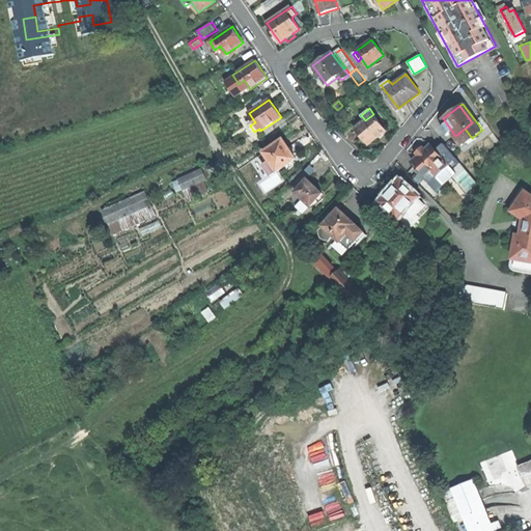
[(368,144),(386,130),(373,114),(365,120),(356,128),(362,136),(368,144)]
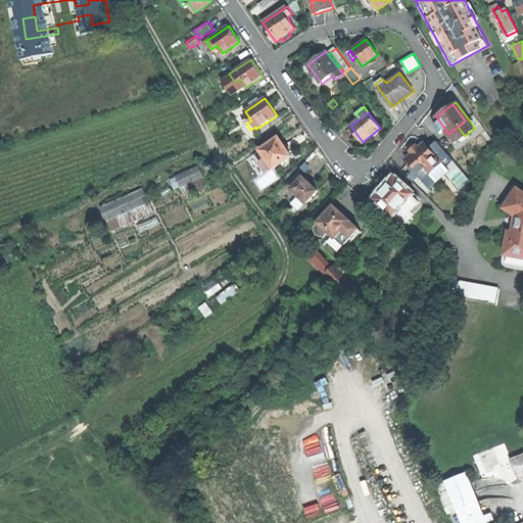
[(270,124),(273,129),(283,122),(280,116),(270,124)]
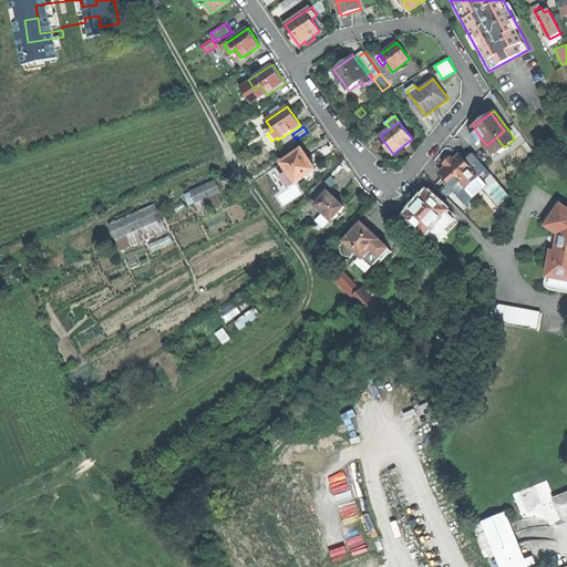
[(504,147),(496,137),(486,145),(494,155),(504,147)]
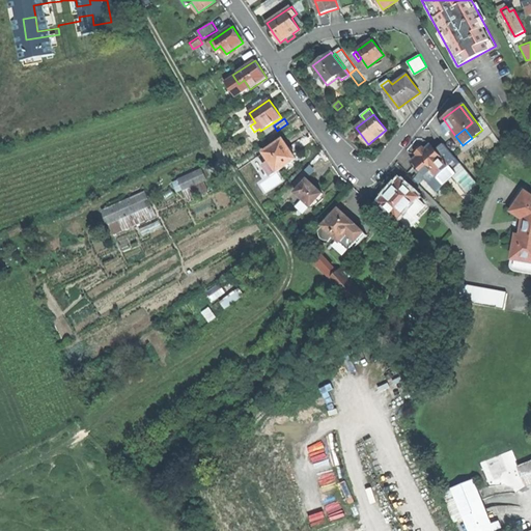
[(283,138),(264,151),(271,162),(264,166),(271,175),(297,158),(290,148),(283,138)]
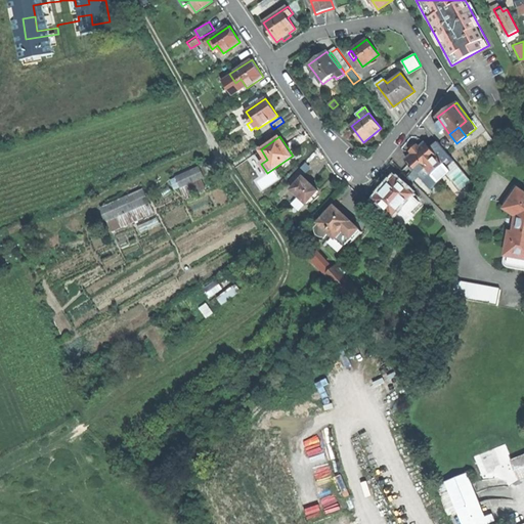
[(407,158),(422,174),(426,170),(439,159),(425,142),(420,147),(412,153),(407,158)]
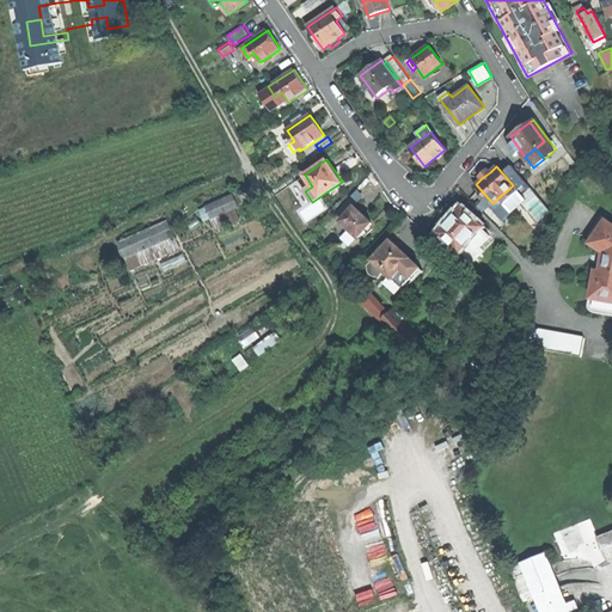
[(479,176),(482,178),(490,172),(487,169),(483,172),(479,176)]
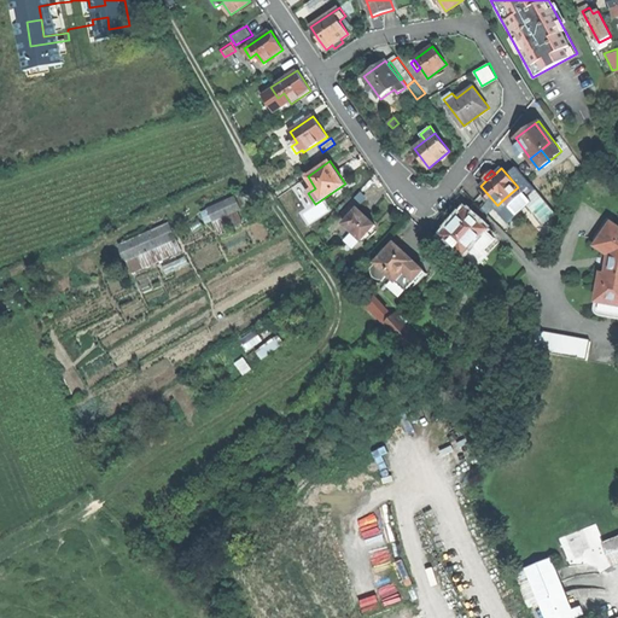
[(522,192),(518,187),(502,200),(507,205),(522,192)]
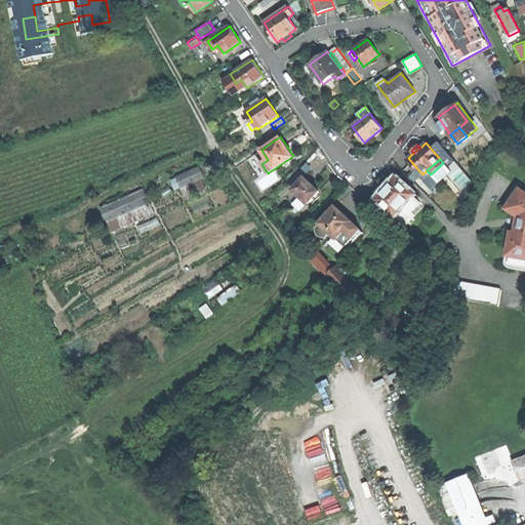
[(176,190),(206,177),(200,165),(170,177),(176,190)]
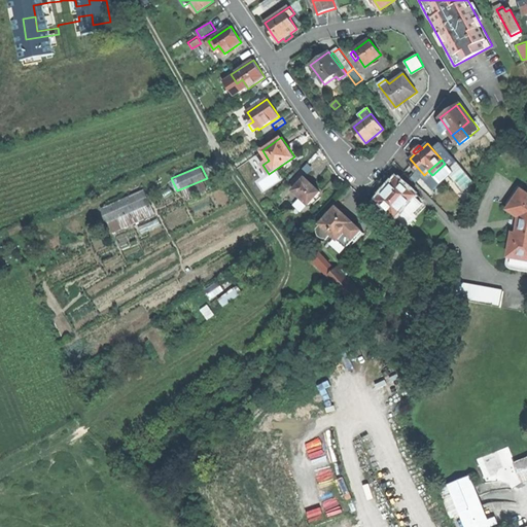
[(277,169),(258,181),(265,190),(283,178),(277,169)]
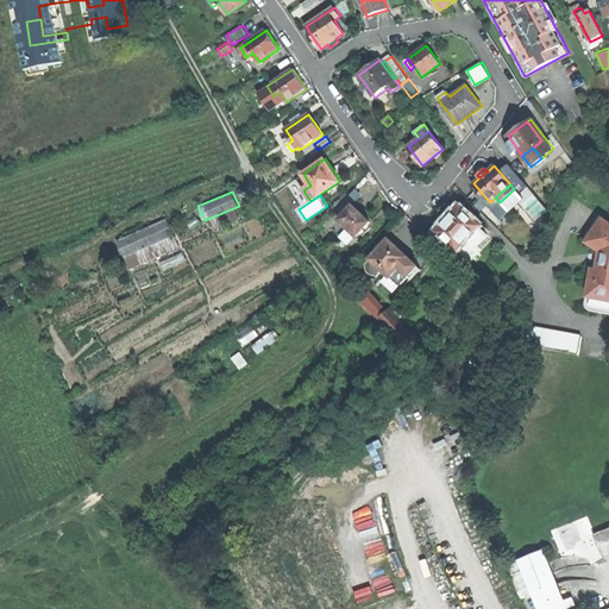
[(500,202),(495,198),(490,202),(487,205),(491,209),(500,202)]
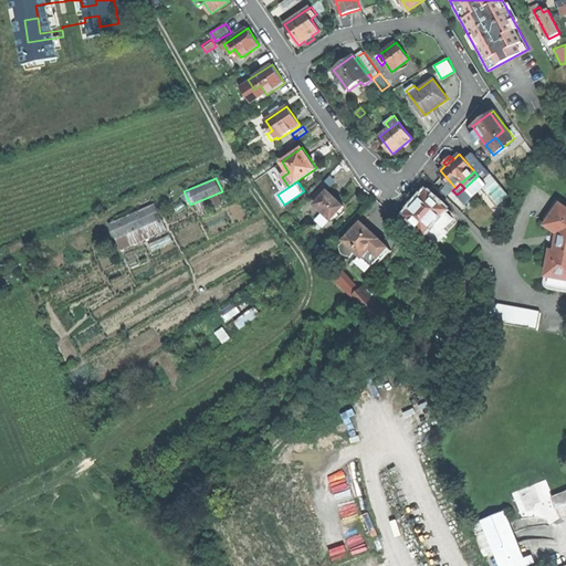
[(315,200),(325,189),(321,185),(311,195),(315,200)]
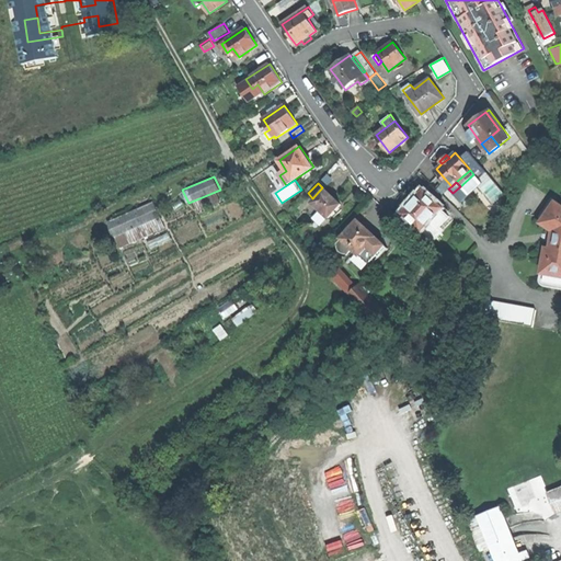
[(312,203),(328,217),(341,204),(332,196),(324,189),(312,203)]
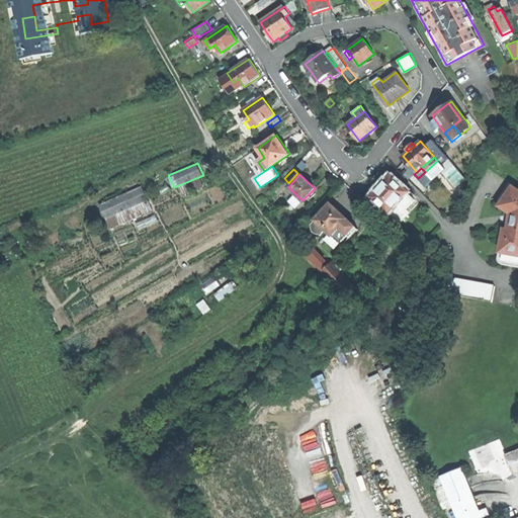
[(379,194),(375,199),(390,212),(396,205),(404,212),(416,199),(408,192),(409,192),(392,176),(383,184),(376,191),(379,194)]
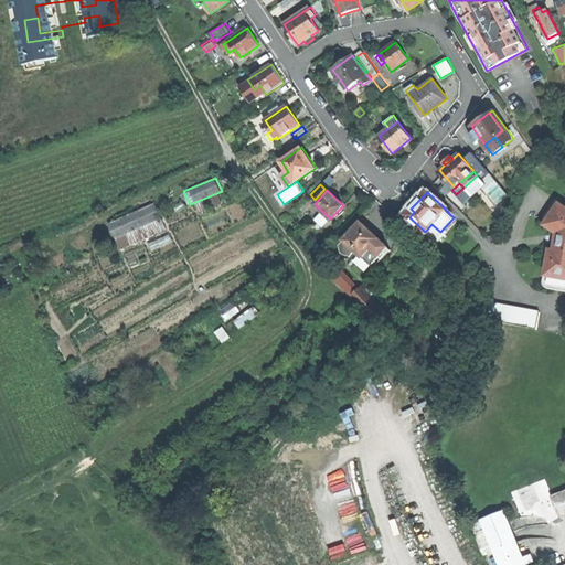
[(547,219),(558,203),(556,201),(550,210),(544,217),(547,219)]
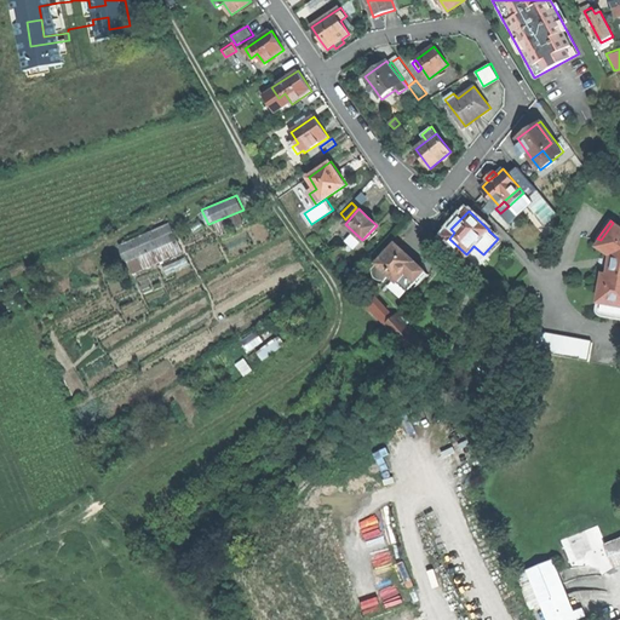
[(131,274),(183,253),(171,223),(119,242),(131,274)]
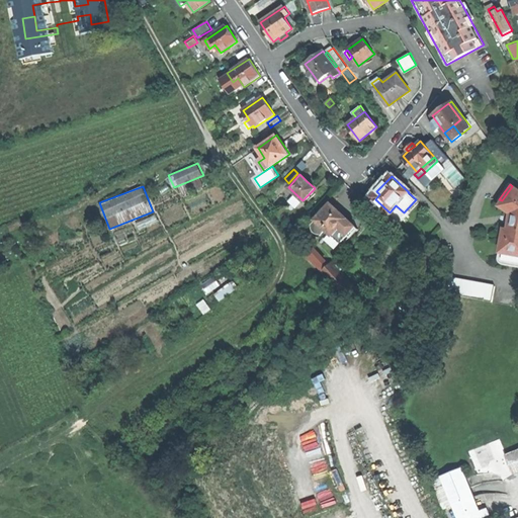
[(517,189),(512,186),(502,200),(498,205),(513,216),(510,227),(507,227),(507,230),(503,229),(498,262),(517,265),(517,189)]
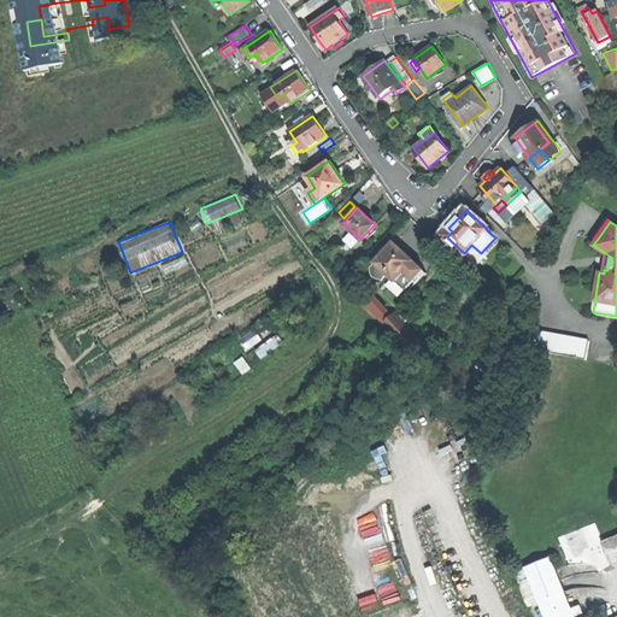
[(404,251),(394,241),(376,260),(382,268),(377,274),(385,280),(389,274),(395,280),(413,259),(404,251)]
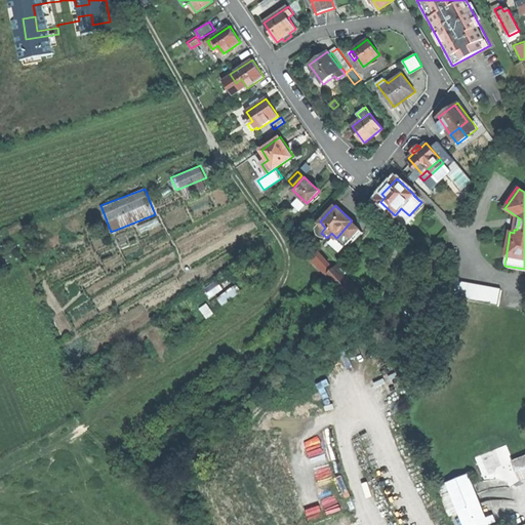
[(412,217),(409,215),(401,208),(395,215),(405,225),(412,217)]
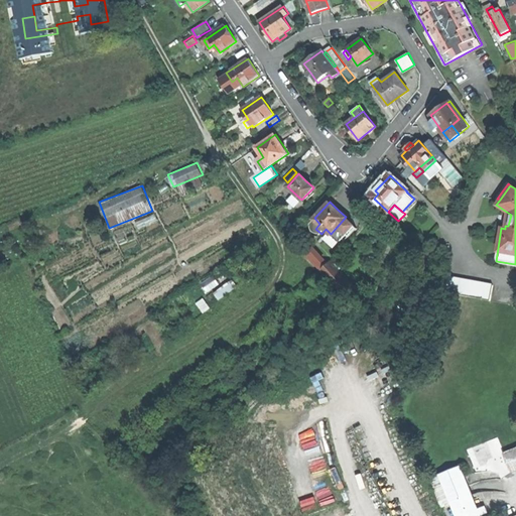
[(357,227),(346,217),(331,234),(326,229),(321,234),(337,248),(357,227)]
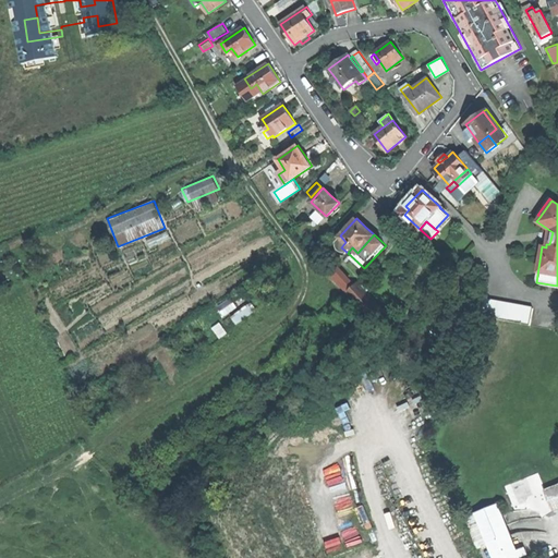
[(335,241),(341,247),(346,242),(340,235),(335,241)]
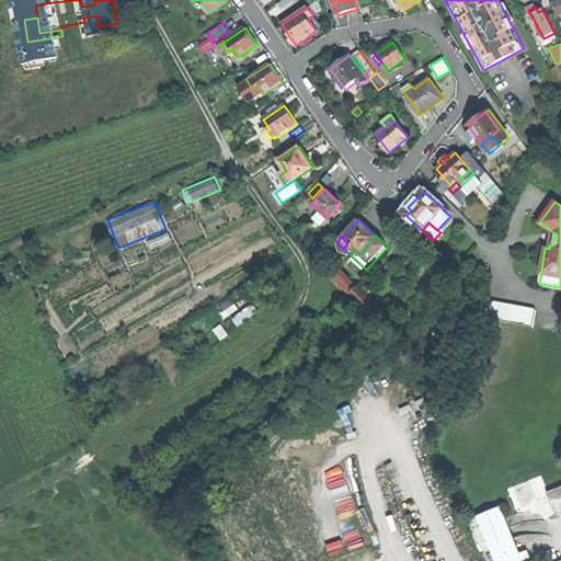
[(373,323),(386,309),(358,282),(344,296),(373,323)]
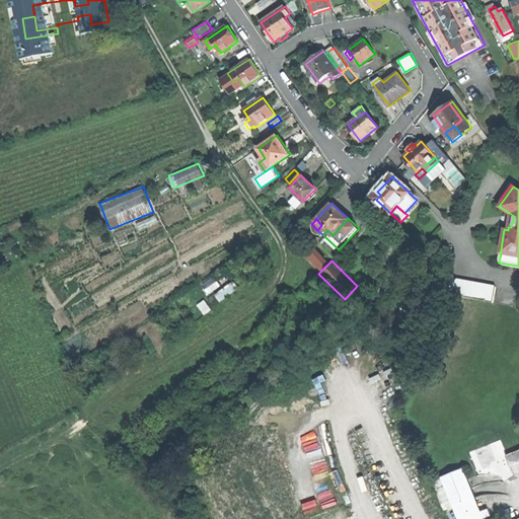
[(445,291),(493,301),(496,285),(449,275),(445,291)]
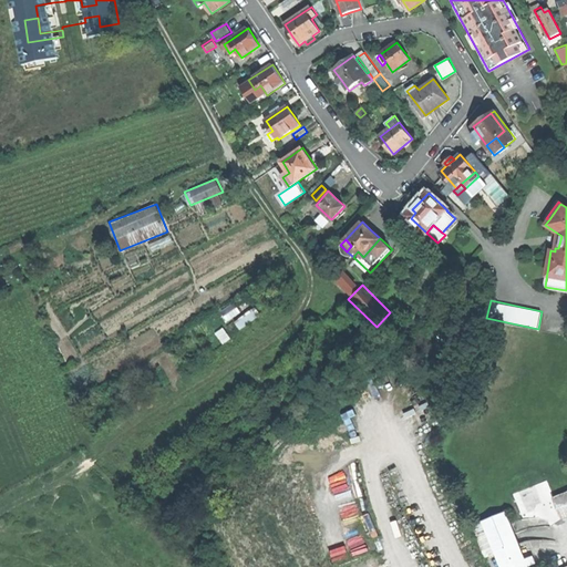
[(240,329),(258,316),(254,309),(236,322),(240,329)]
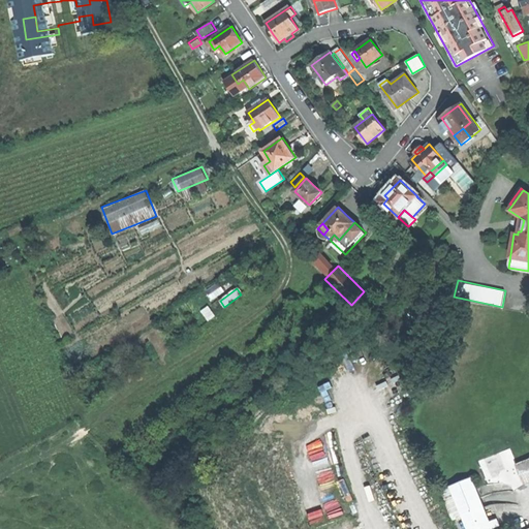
[(528,458),(518,463),(526,484),(528,481),(528,458)]
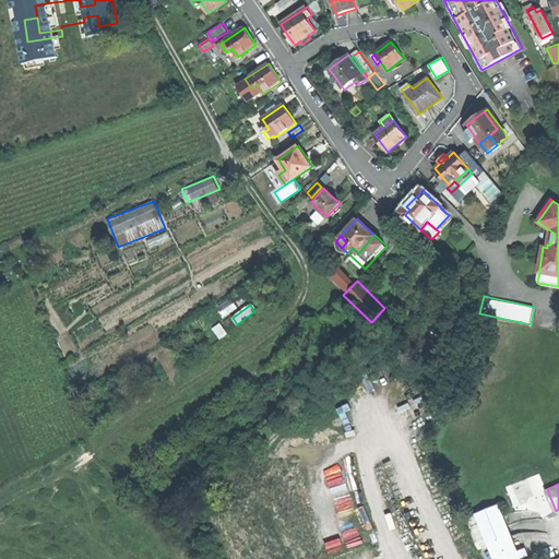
[(477,513),(489,544),(512,534),(499,503),(477,513)]
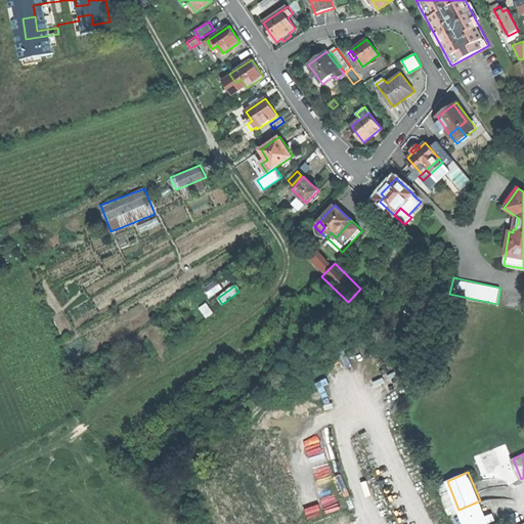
[(459,510),(465,523),(489,523),(489,522),(491,521),(488,515),(485,516),(480,500),(459,510)]
